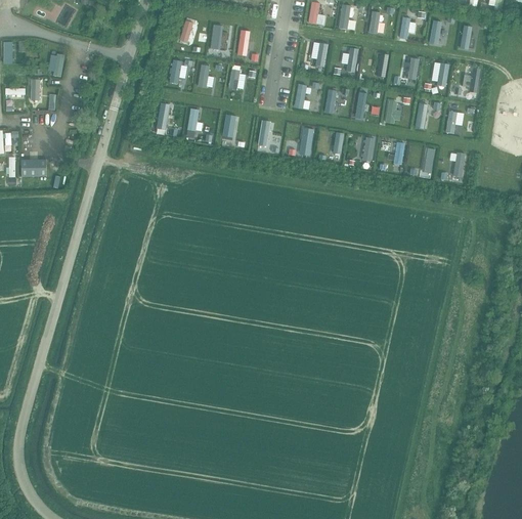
[(269,0),(269,14),(277,15),(278,0),(269,0)]
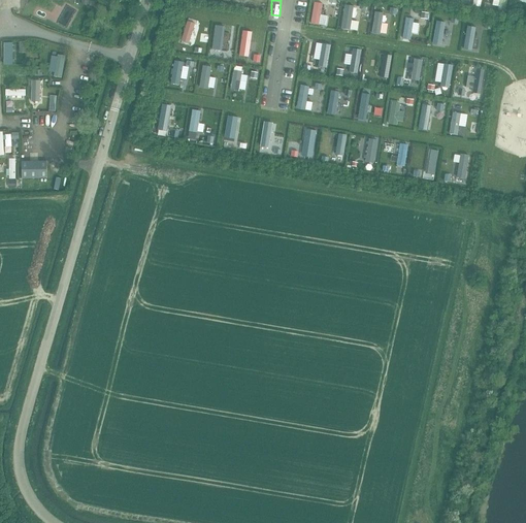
[(314,3),(313,25),(323,26),(324,3),(314,3)]
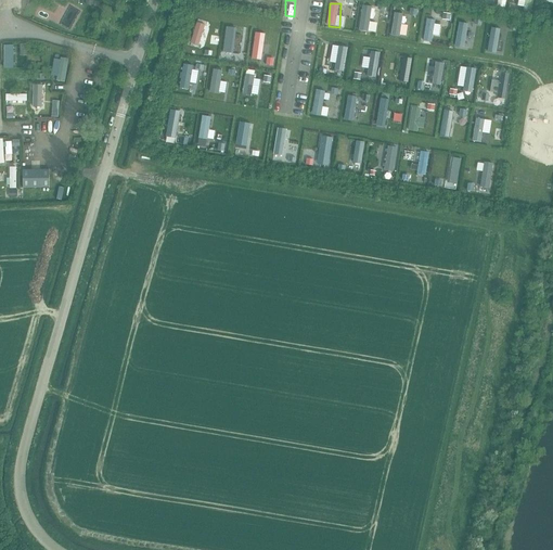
[(361,10),(360,29),(369,30),(370,10),(361,10)]
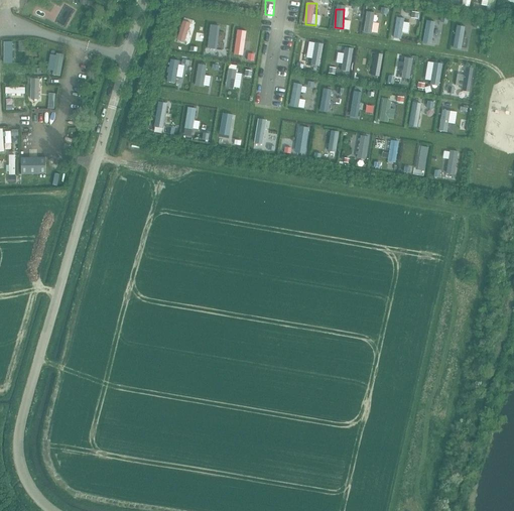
[(386,11),(366,9),(364,33),(376,33),(377,15),(385,16),(386,11)]
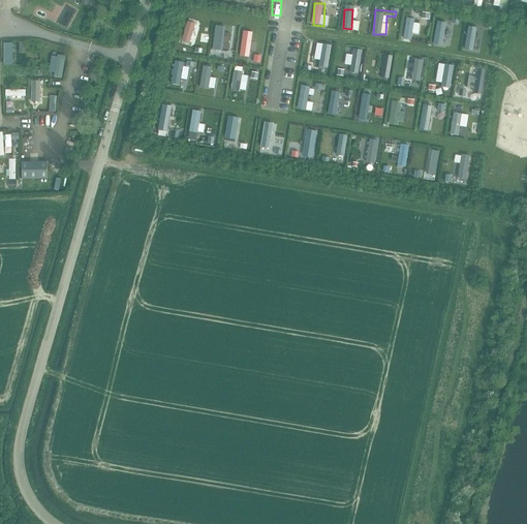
[(432,43),(444,45),(450,24),(438,21),(432,43)]
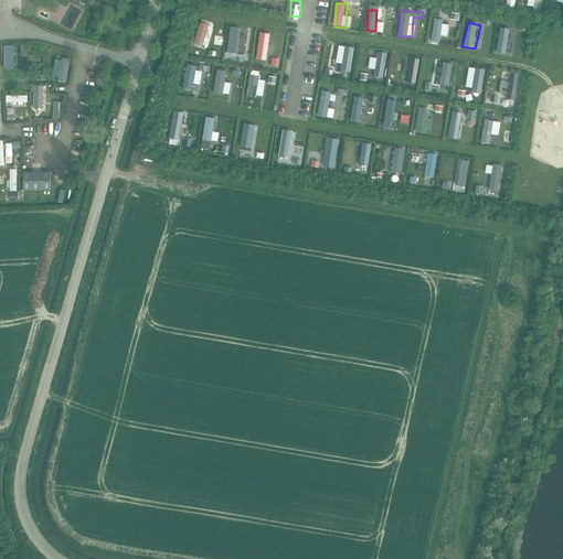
[(499,27),(494,51),(505,54),(510,29),(499,27)]
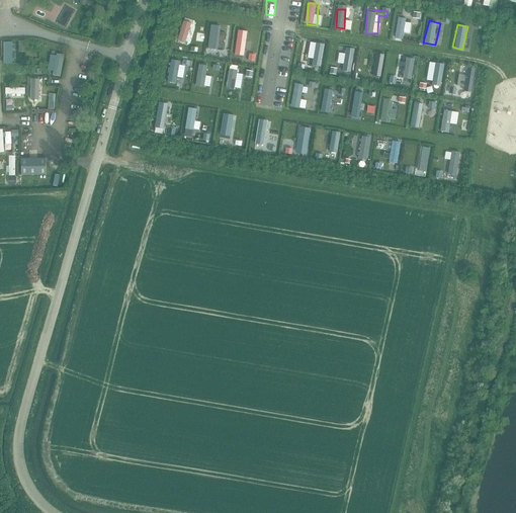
[(2,48),(2,65),(8,65),(8,55),(10,55),(10,51),(8,51),(8,48),(2,48)]
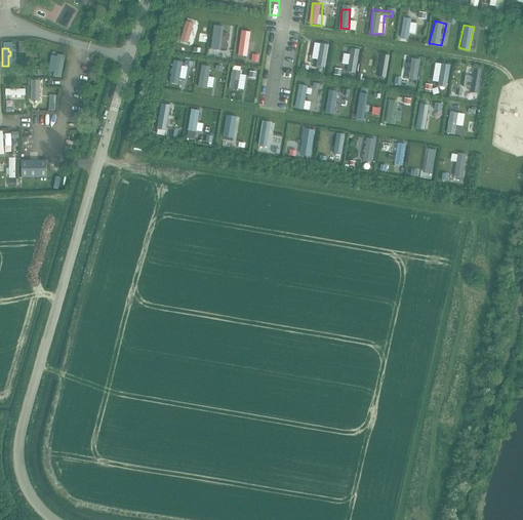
[(56,54),(42,52),(41,58),(47,60),(47,63),(51,64),(52,60),(55,61),(56,54)]
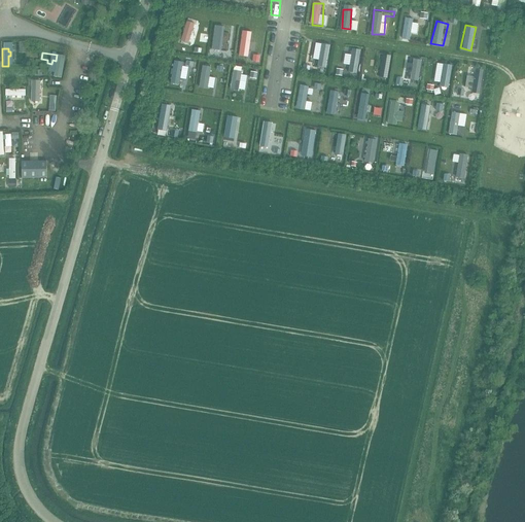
[(320,87),(300,83),(296,108),(316,111),(320,87)]
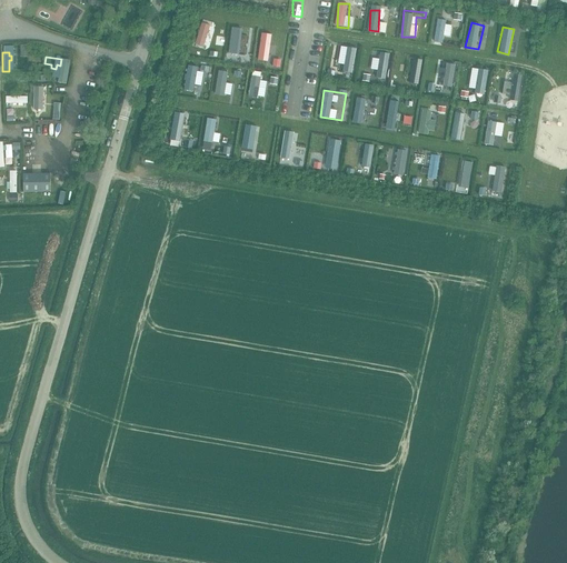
[(25,102),(5,102),(5,109),(9,109),(9,112),(13,112),(13,109),(25,109),(25,102)]
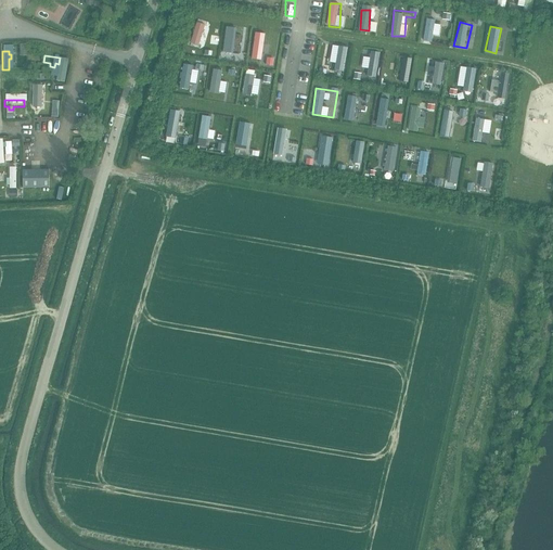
[(51,101),(35,100),(34,106),(38,106),(38,111),(48,111),(48,106),(51,106),(51,101)]
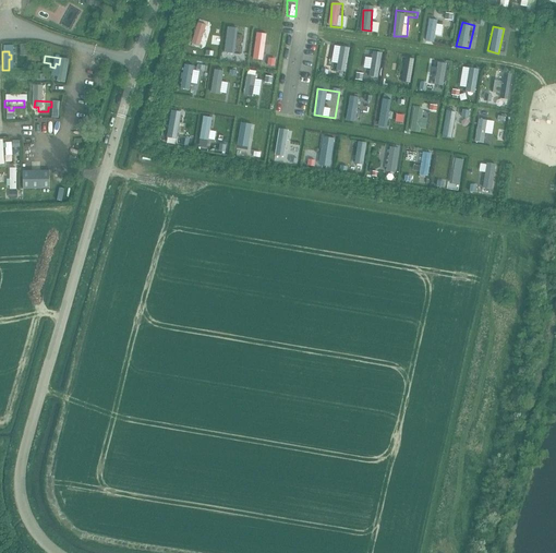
[(212,145),(213,117),(202,116),(201,144),(212,145)]
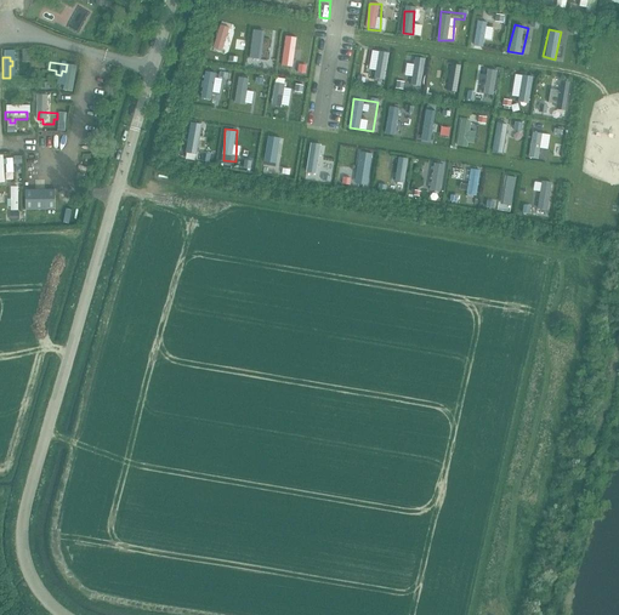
[(529,158),(540,159),(541,148),(550,149),(551,134),(532,131),(529,158)]
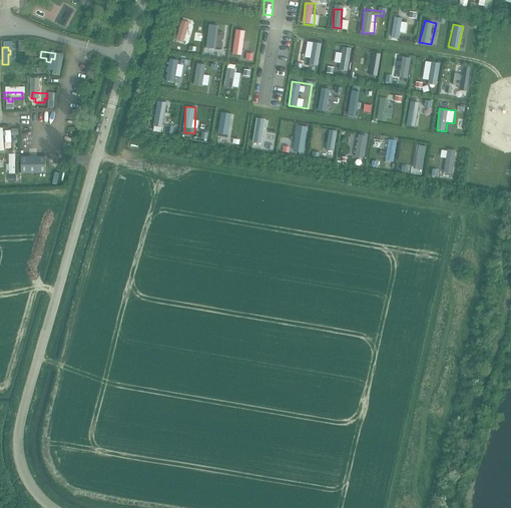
[(221,112),(217,139),(227,141),(231,114),(221,112)]
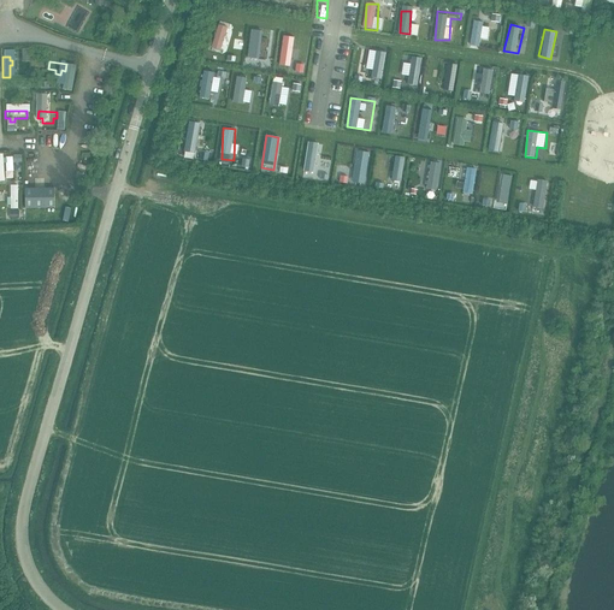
[(396,157),(393,179),(402,181),(405,157),(396,157)]
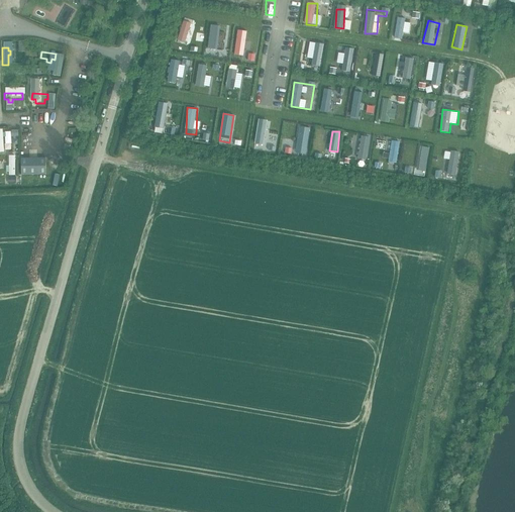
[(43,163),(18,164),(18,181),(43,180),(43,163)]
